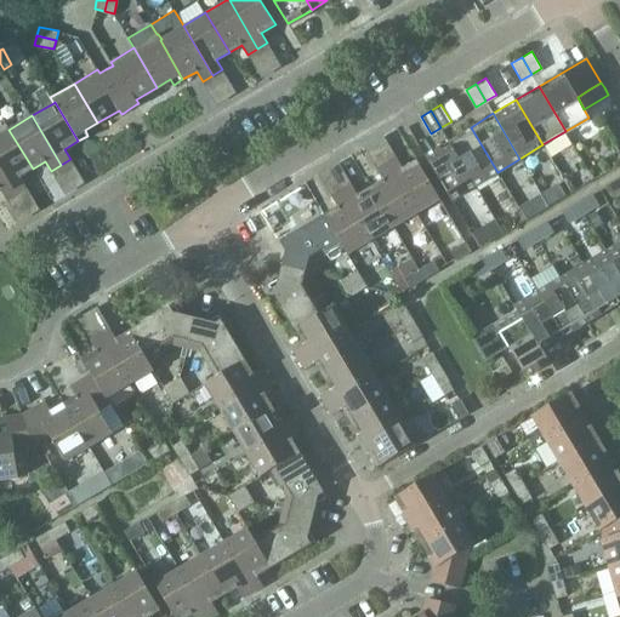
[(475,186),(498,172),(471,127),(448,140),(475,186)]
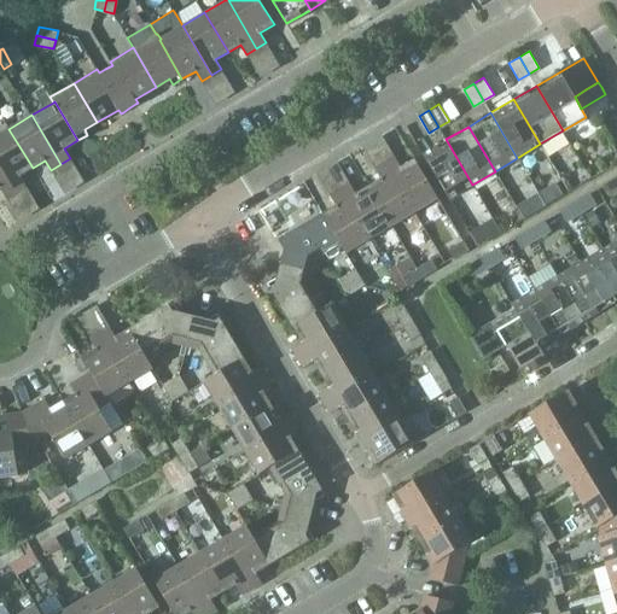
[(33,168),(9,129),(0,133),(0,164),(16,191),(25,185),(19,175),(33,168)]
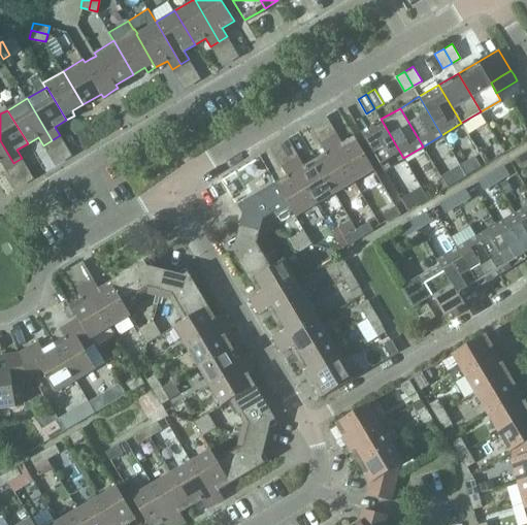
[(381,119),(361,131),(384,169),(403,158),(381,119)]
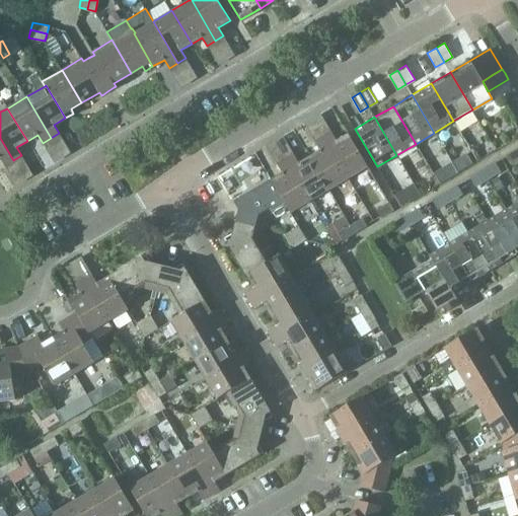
[(348,177),(367,165),(348,133),(337,140),(331,131),(322,136),(348,177)]
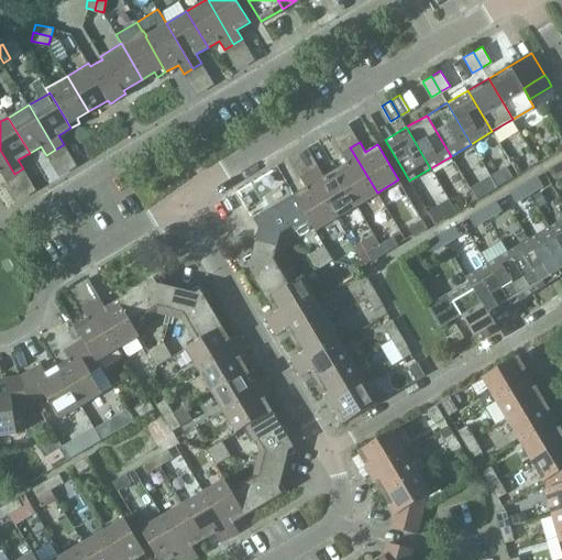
[(377,193),(350,147),(341,153),(346,163),(335,169),(356,205),(377,193)]
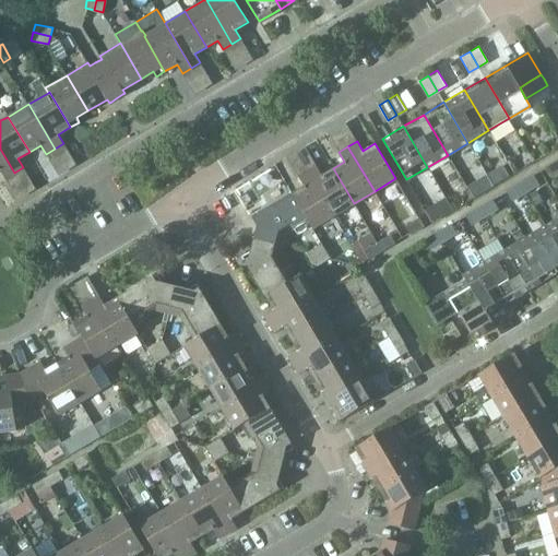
[(0,169),(6,178),(14,173),(0,149),(0,169)]
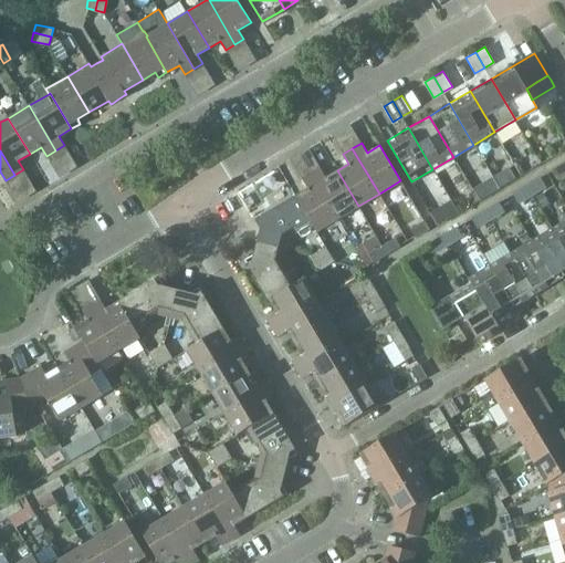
[(564,160),(554,168),(560,177),(564,174),(564,160)]
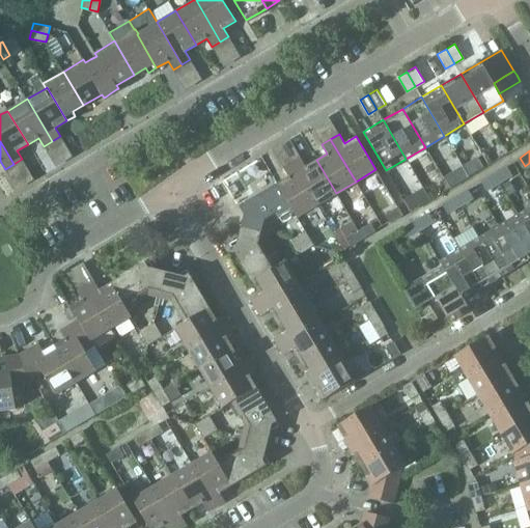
[(291,162),(316,204),(336,193),(316,160),(305,166),(300,157),(291,162)]
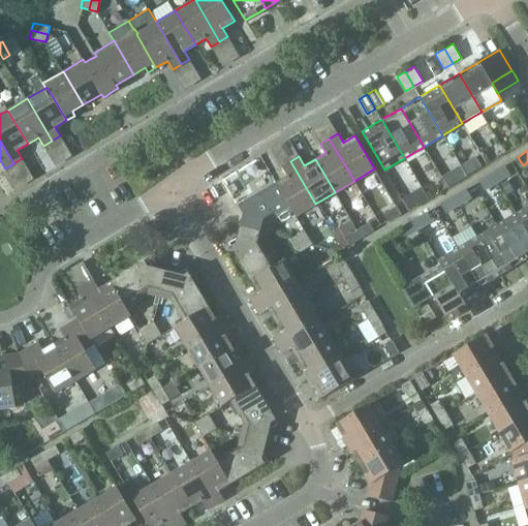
[(291,206),(290,207),(296,216),(315,204),(290,161),(282,166),(287,176),(276,182),(291,206)]
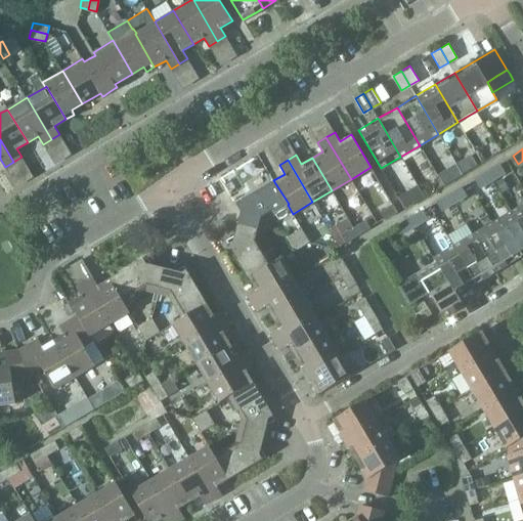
[(487,171),(492,179),(505,172),(499,163),(487,171)]
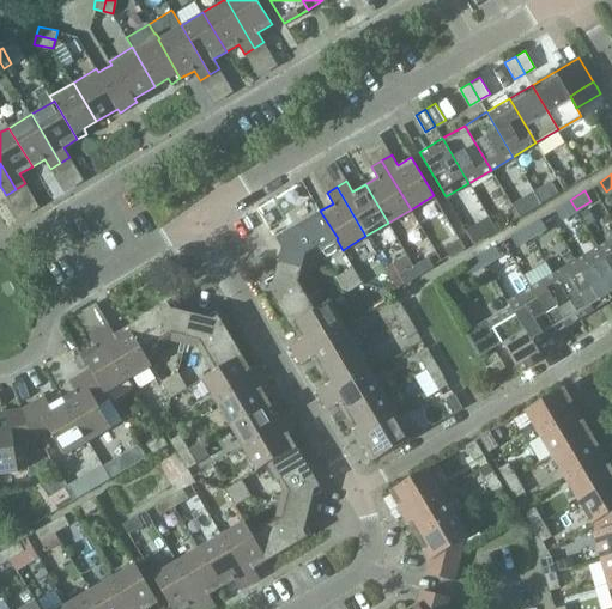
[(576,209),(570,200),(555,208),(561,219),(576,209)]
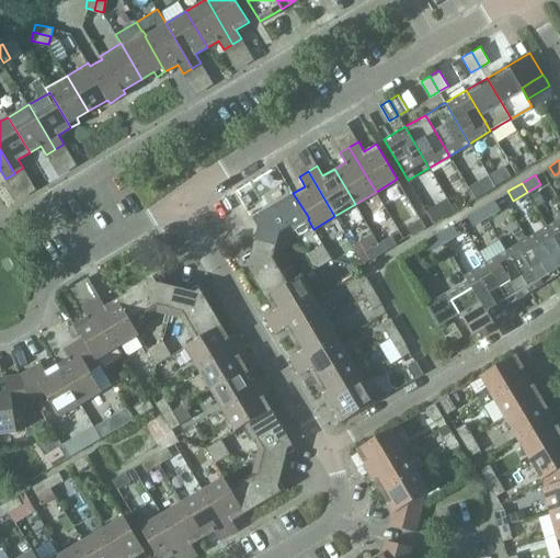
[(543,201),(537,190),(530,194),(537,204),(543,201)]
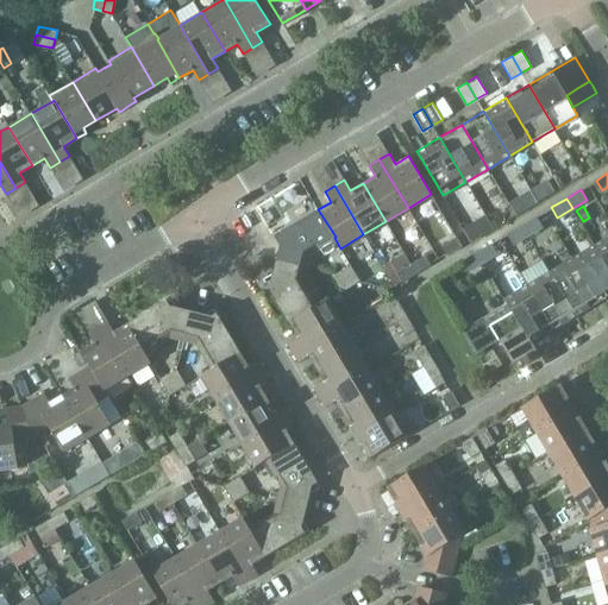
[(280,245),(276,259),(305,266),(308,253),(334,238),(336,237),(318,209),(274,235),(280,245)]
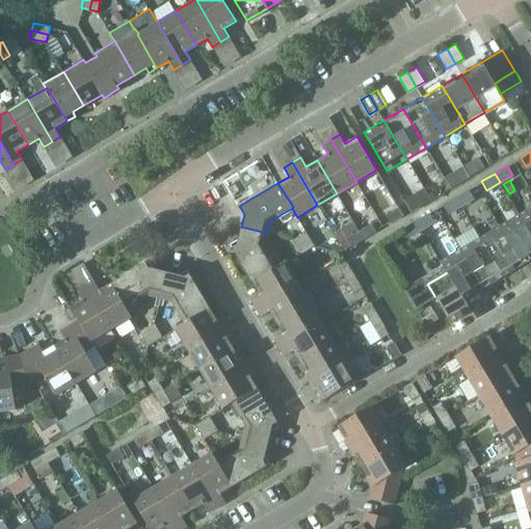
[(423,187),(403,200),(410,211),(430,200),(423,187)]
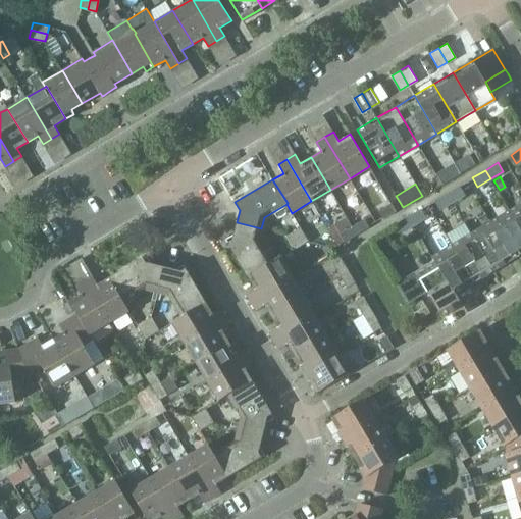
[(447,193),(452,201),(465,194),(460,185),(447,193)]
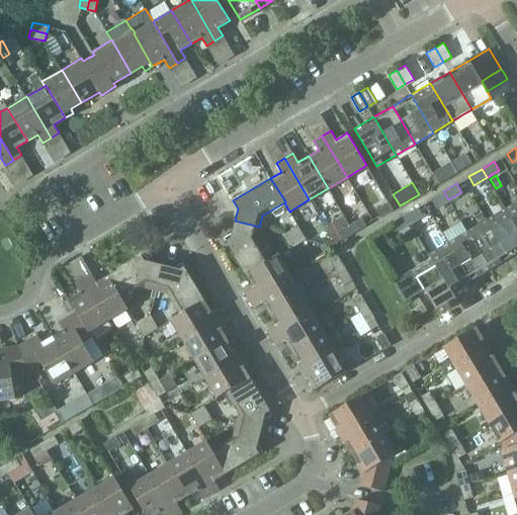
[(448,199),(443,191),(431,198),(436,207),(448,199)]
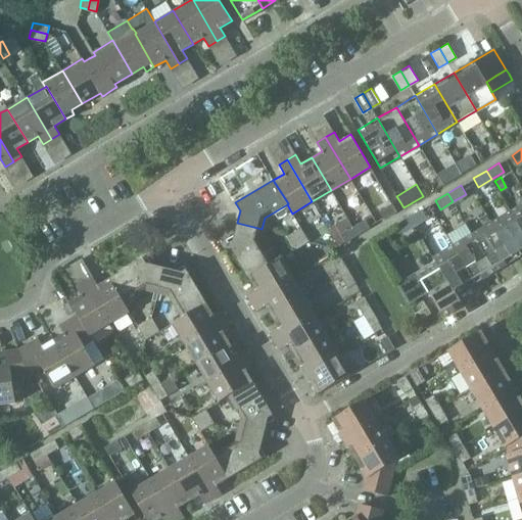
[(379,210),(383,218),(384,218),(396,210),(391,202),(379,210)]
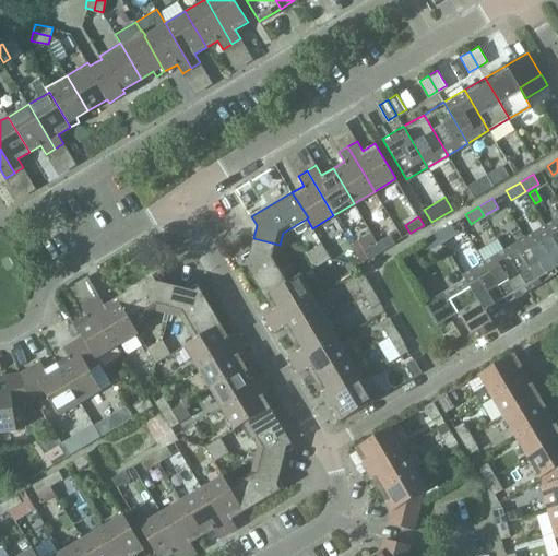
[(557,246),(557,216),(545,224),(557,246)]
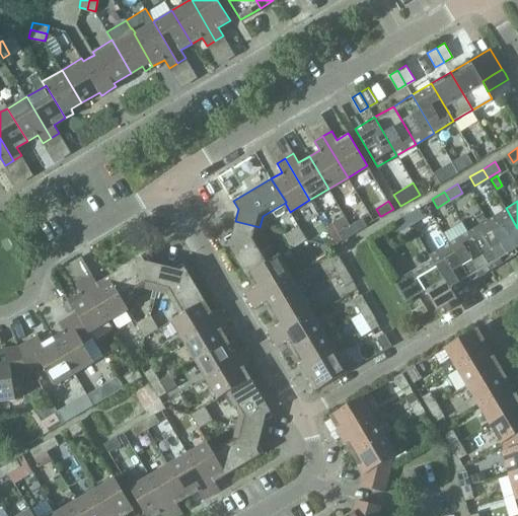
[(405,215),(411,223),(424,216),(419,207),(405,215)]
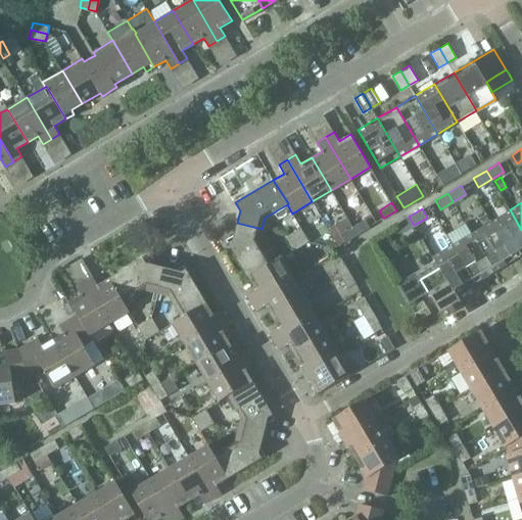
[(513,260),(521,253),(521,230),(510,209),(490,222),(513,260)]
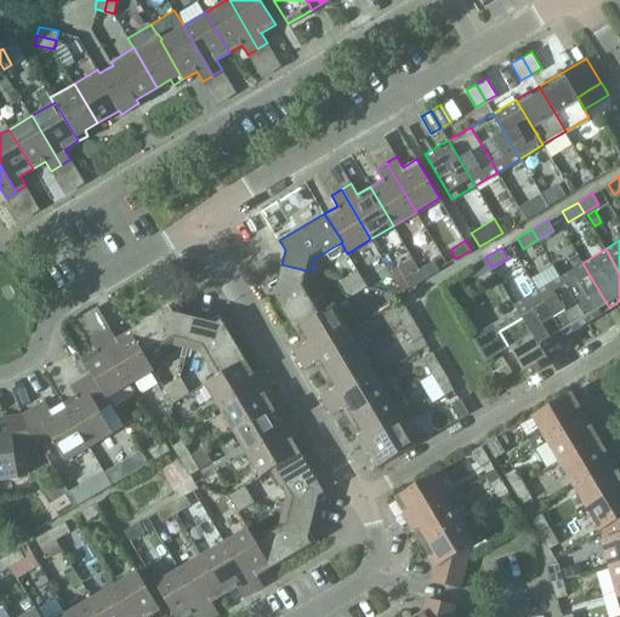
[(411,257),(397,266),(404,276),(419,268),(411,257)]
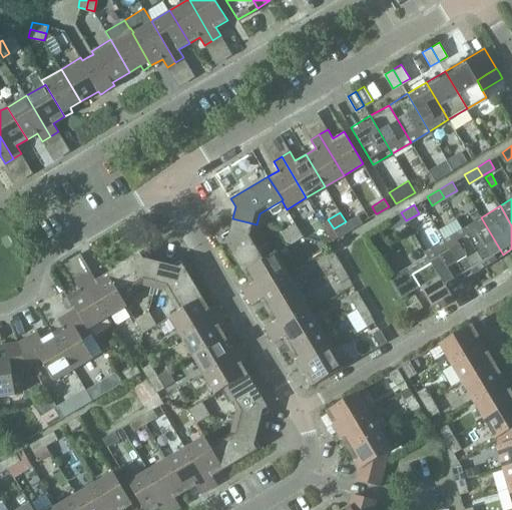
[(406,220),(401,212),(389,219),(394,228),(406,220)]
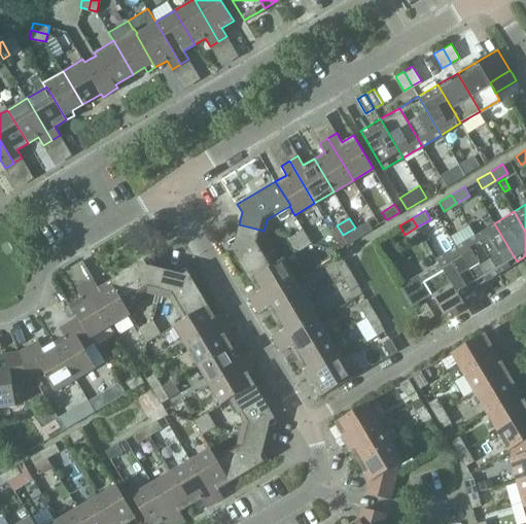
[(355,228),(359,236),(372,229),(366,220),(355,228)]
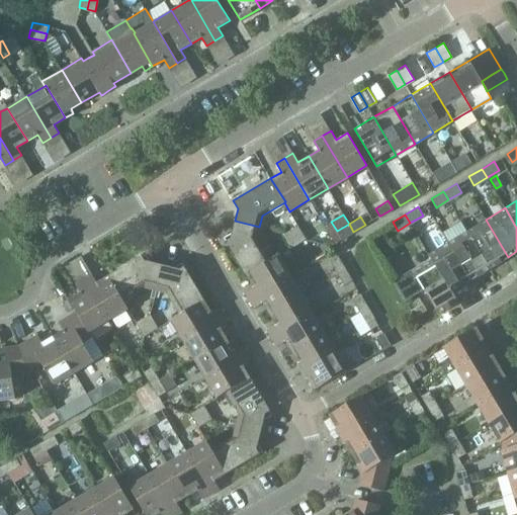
[(486,220),(467,231),(490,268),(508,257),(486,220)]
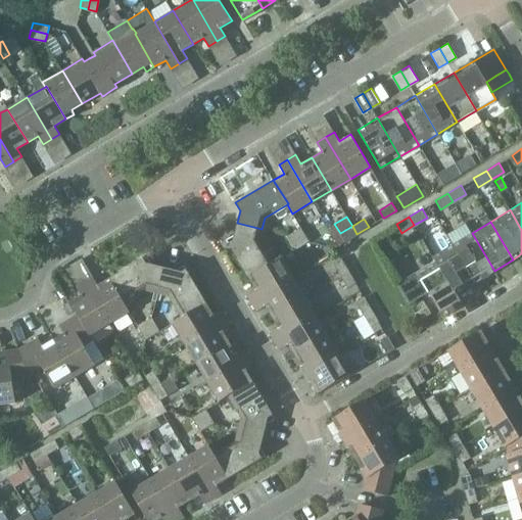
[(262,229),(237,223),(234,234),(226,239),(248,278),(273,264),(272,263),(259,241),(262,229)]
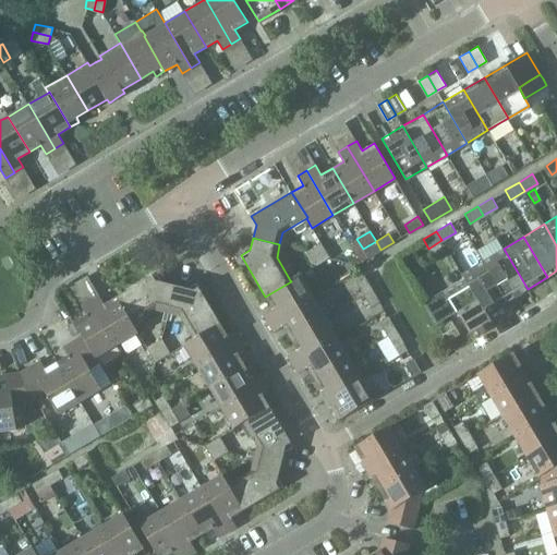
[(380,250),(376,241),(363,249),(367,257),(380,250)]
